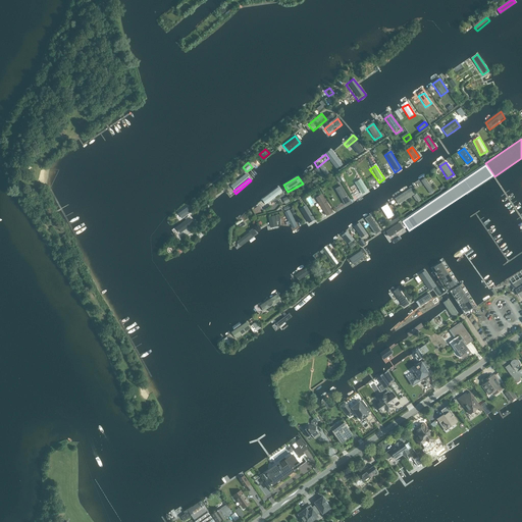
[(355,184),(362,195),(368,191),(361,179),(355,184)]
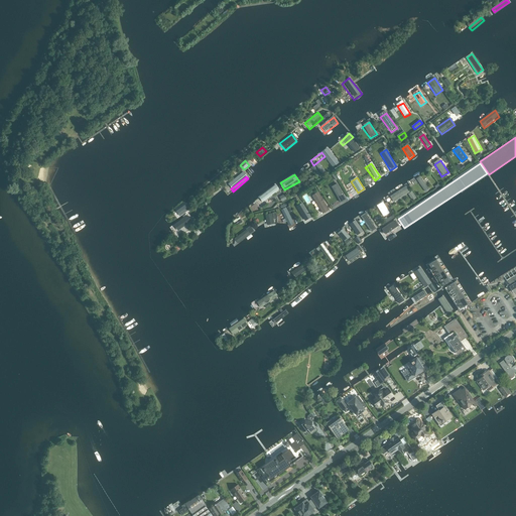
[(415,180),(422,191),(427,188),(420,177),(415,180)]
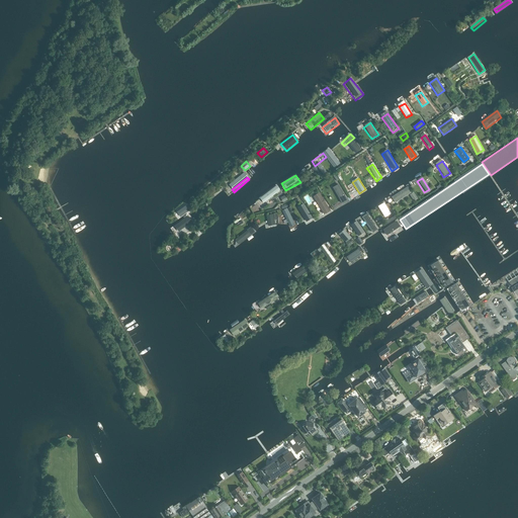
[(332,188),(342,205),(349,200),(338,184),(332,188)]
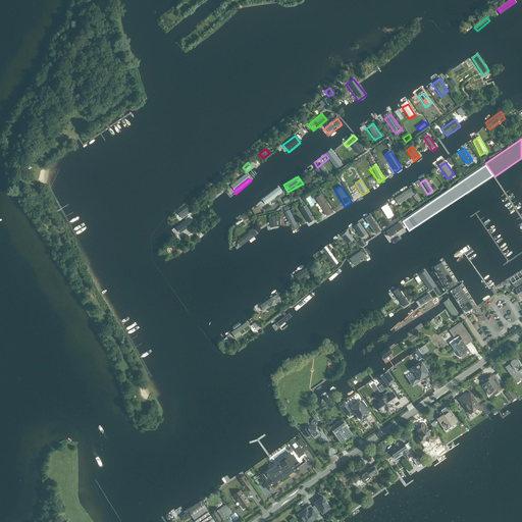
[(261,200),(264,206),(283,194),(279,188),(261,200)]
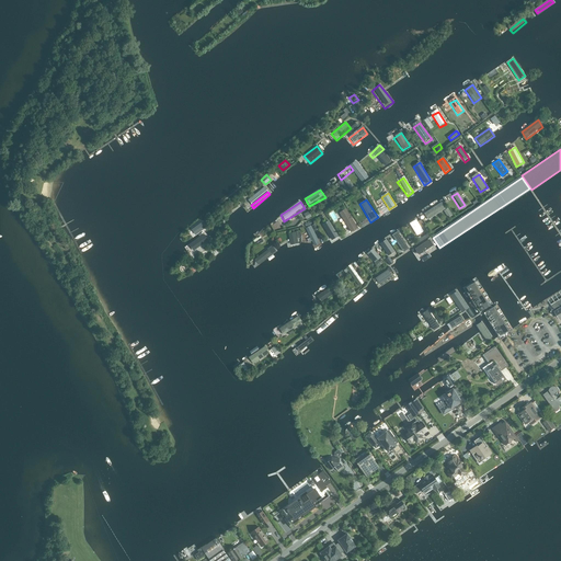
[(424,214),(427,219),(445,208),(442,203),(424,214)]
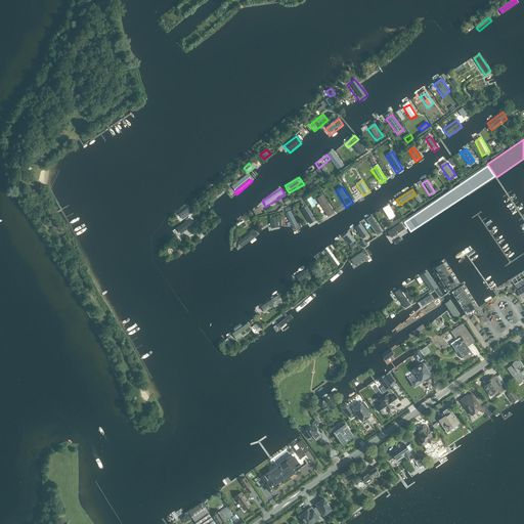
[(316,199),(328,218),(334,214),(323,195),(316,199)]
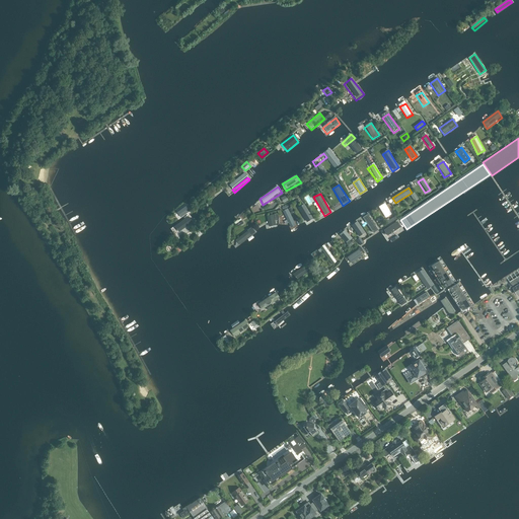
[(379,209),(386,218),(391,214),(384,204),(379,209)]
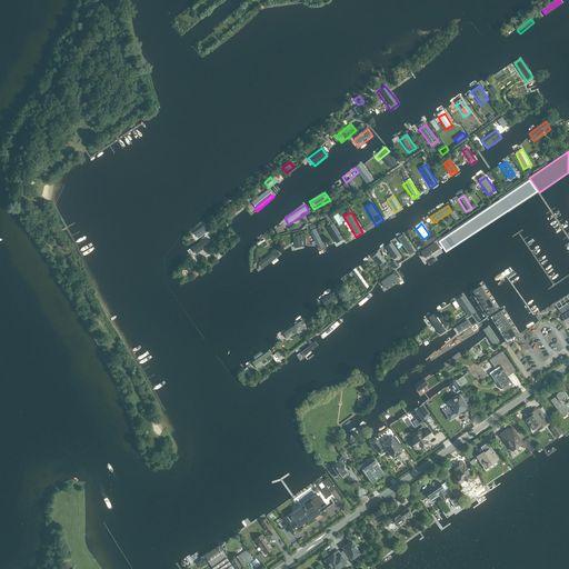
[(327,229),(336,243),(342,240),(333,225),(327,229)]
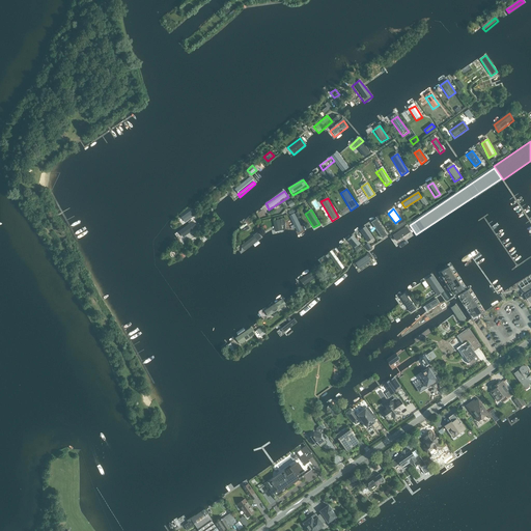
[(185,222),(195,215),(192,211),(182,218),(185,222)]
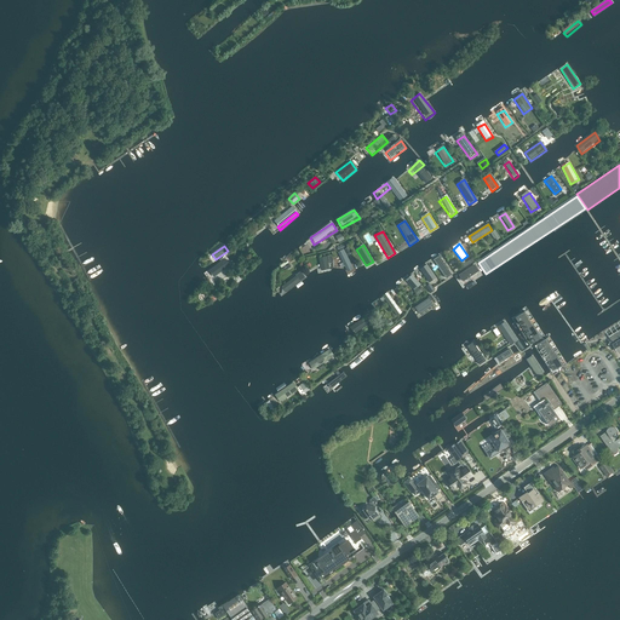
[(338,256),(348,275),(355,271),(345,252),(338,256)]
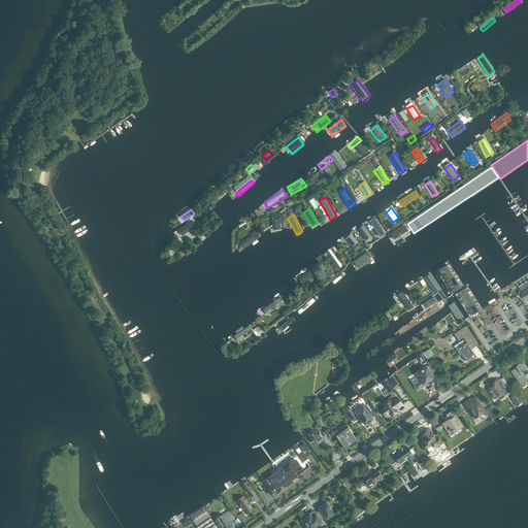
[(368,223),(375,233),(383,229),(375,219),(368,223)]
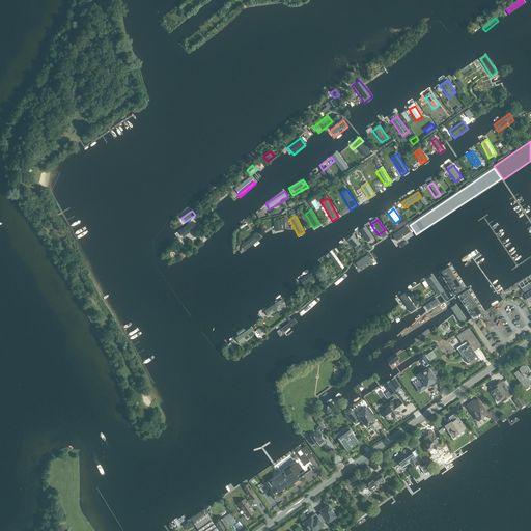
[(178,232),(184,239),(196,229),(192,222),(178,232)]
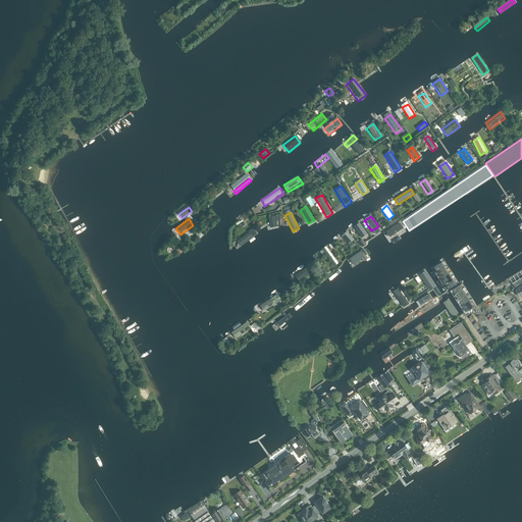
[(385,231),(390,239),(404,229),(399,222),(385,231)]
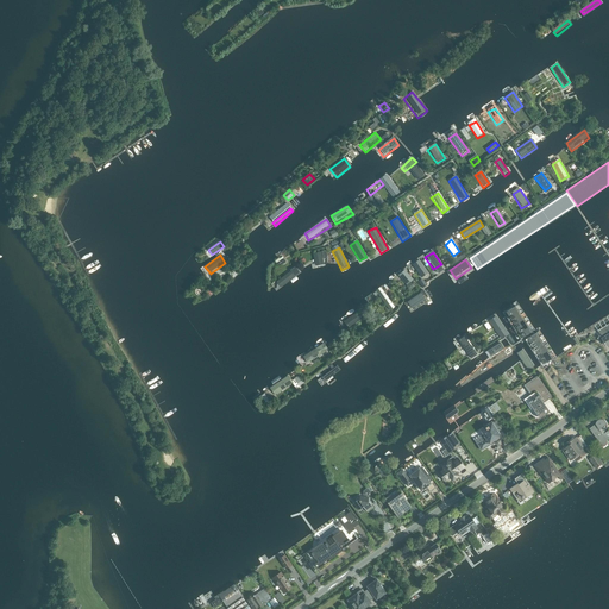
[(412,268),(422,282),(427,278),(418,264),(412,268)]
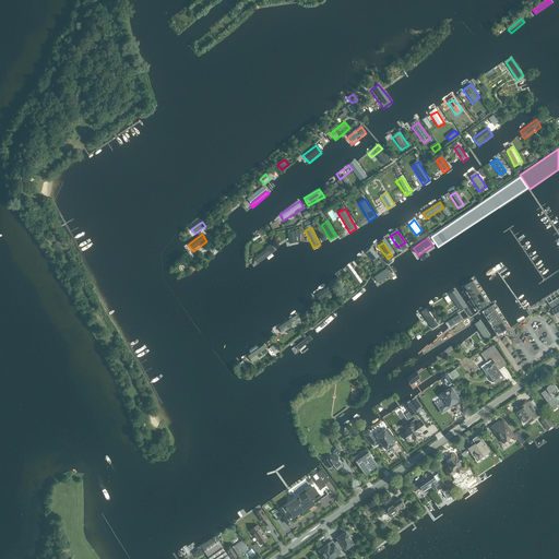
[(372,249),(367,253),(372,261),(378,257),(372,249)]
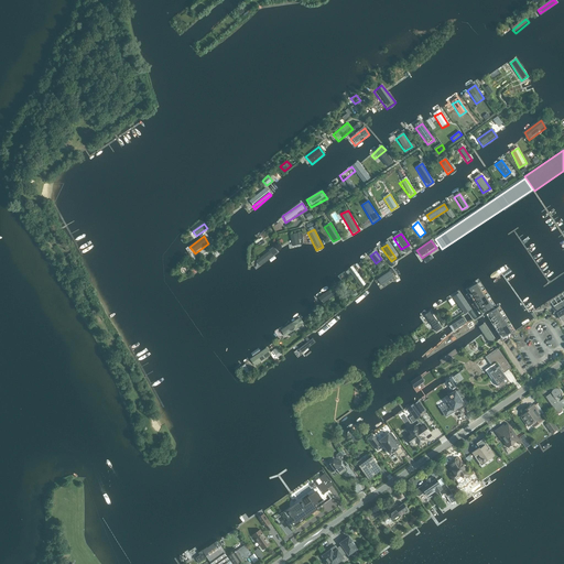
[(256,263),(260,269),(272,258),(267,252),(256,263)]
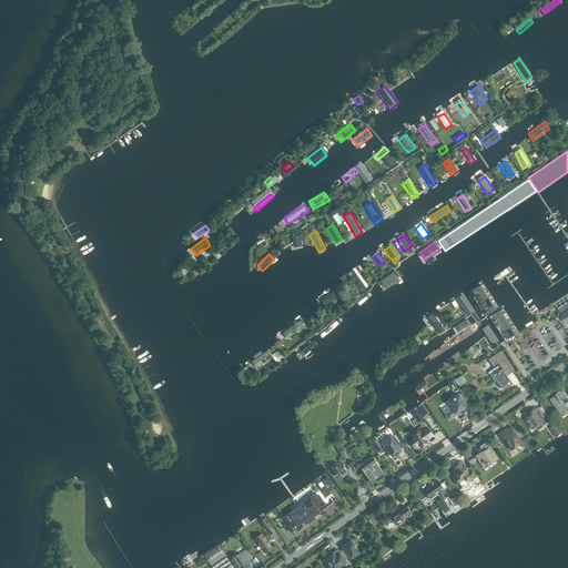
[(353,272),(365,290),(369,286),(357,269),(353,272)]
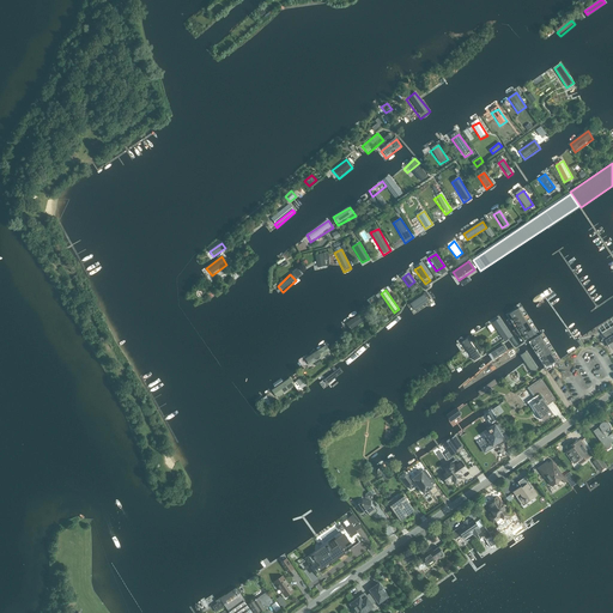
[(428,304),(422,297),(410,307),(414,314),(428,304)]
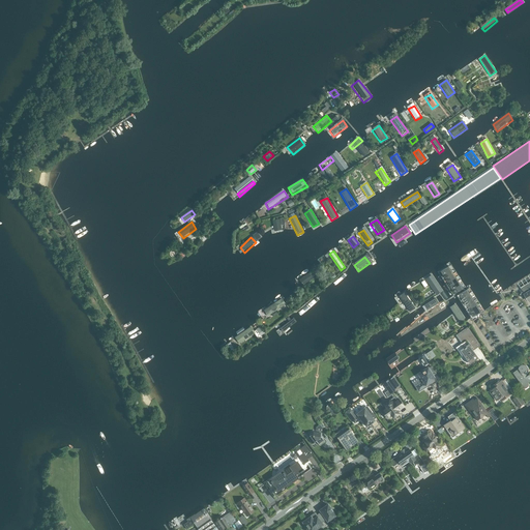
[(348,270),(329,286),(331,290),(351,274),(348,270)]
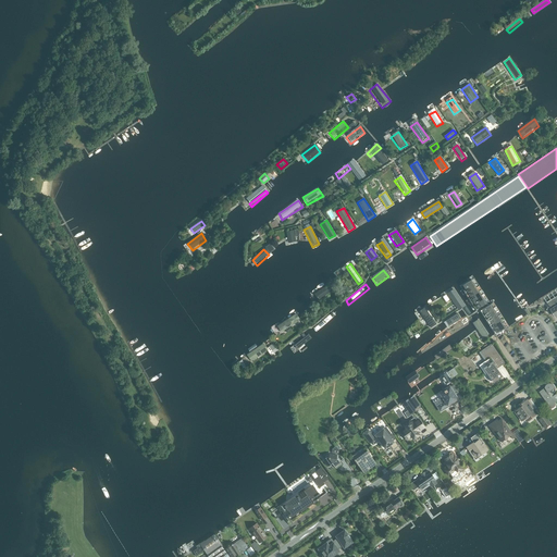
[(473,284),(467,288),(467,289),(466,291),(468,294),(477,288),(473,284)]
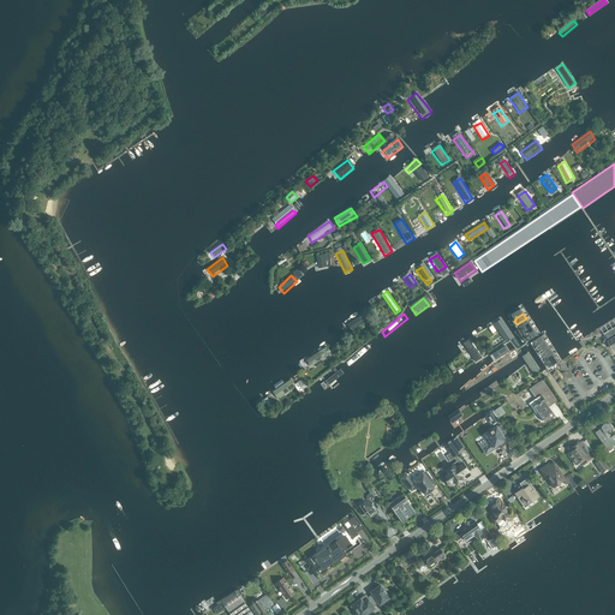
[(347,326),(352,333),(365,324),(360,317),(347,326)]
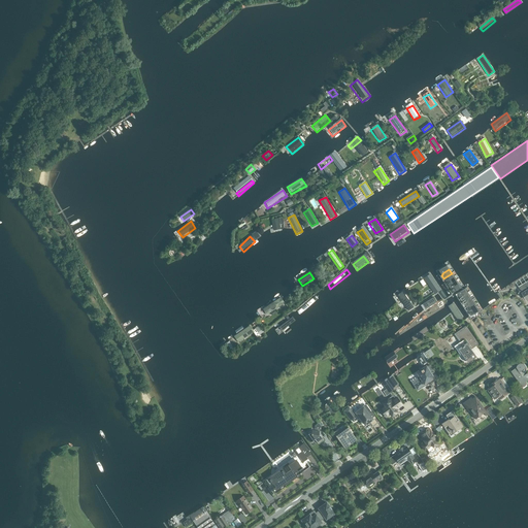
[(441,291),(431,274),(424,278),(434,295),(441,291)]
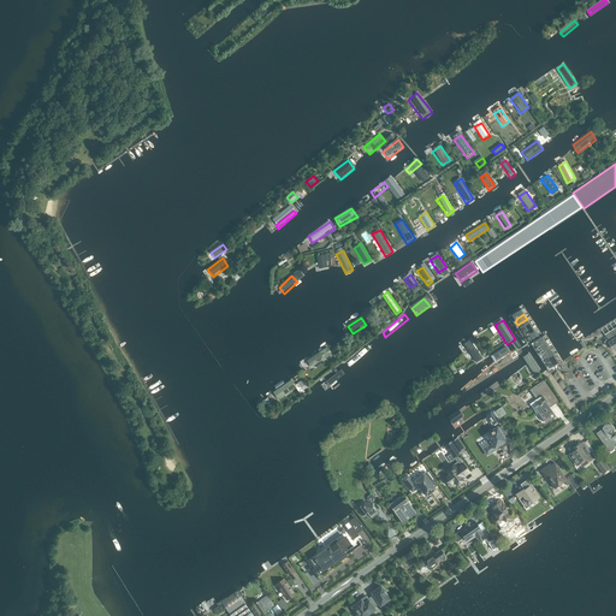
[(529,323),(521,329),(522,329),(521,330),(522,333),(532,327),(529,323)]
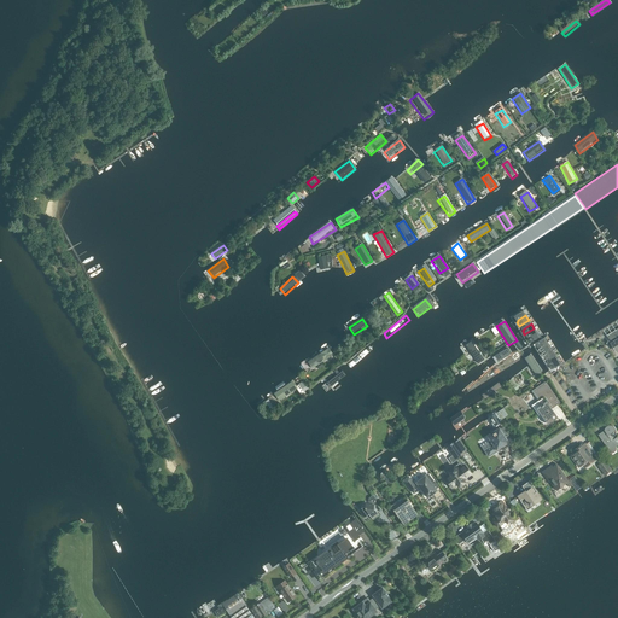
[(617,328),(607,337),(610,340),(607,343),(608,347),(612,344),(617,351),(617,349),(617,328)]
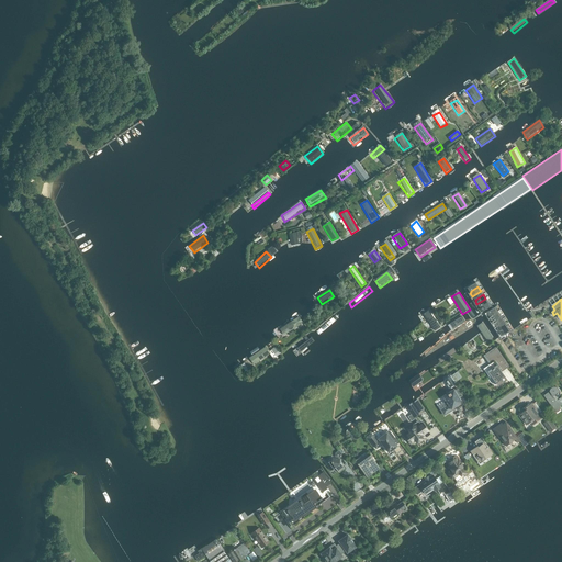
[(487,302),(481,307),(481,308),(480,310),(482,312),(491,306),(487,302)]
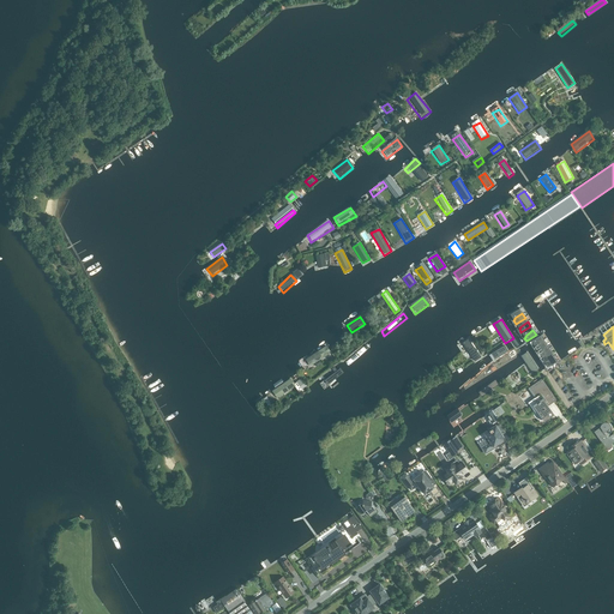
[(543,341),(535,345),(536,347),(535,348),(537,350),(546,344),(543,341)]
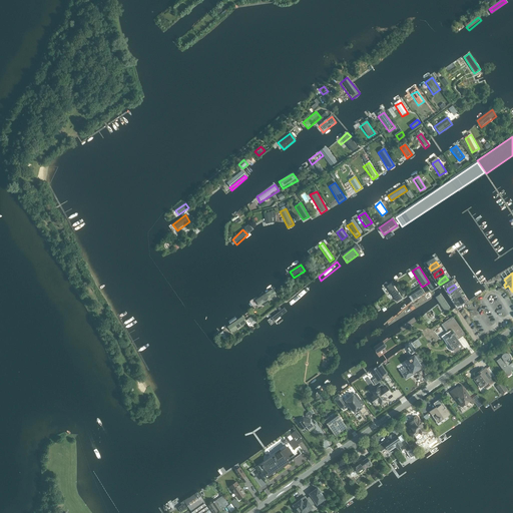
[(395,301),(401,297),(394,286),(388,290),(395,301)]
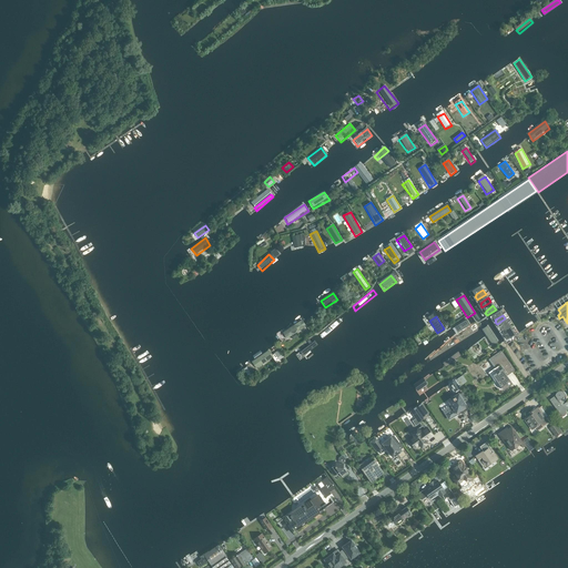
[(448,333),(452,337),(470,325),(466,320),(448,333)]
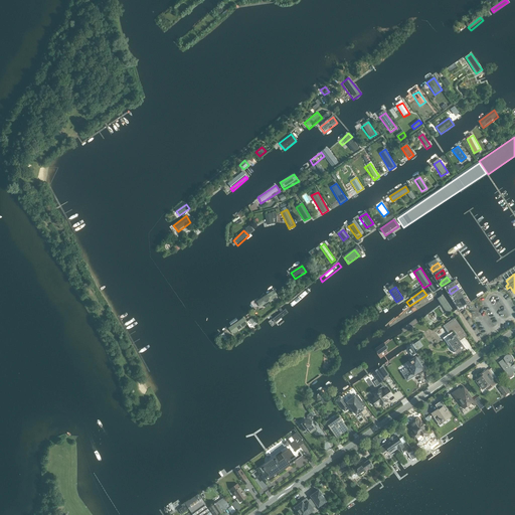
[(260,309),(278,298),(275,292),(255,303),(260,309)]
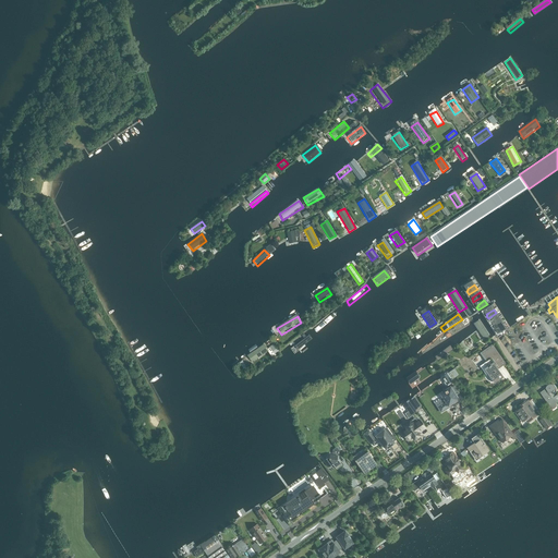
[(499,317),(492,322),(492,323),(492,324),(493,326),(501,320),(499,317)]
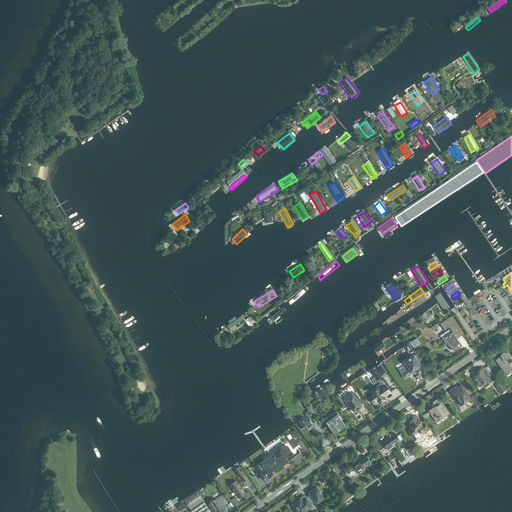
[(434,297),(444,312),(450,308),(439,293),(434,297)]
